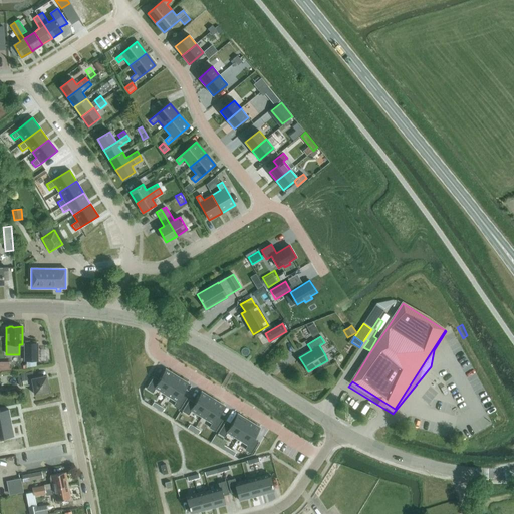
[(463,342),(451,348),(459,363),(470,357),(463,342)]
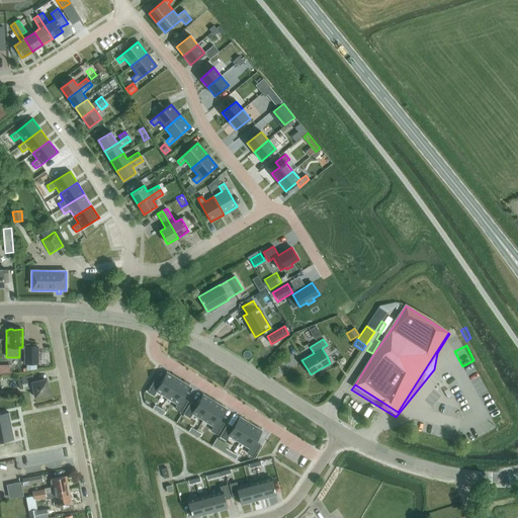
[(26,364),(36,364),(37,364),(37,346),(24,346),(24,364),(26,364)]
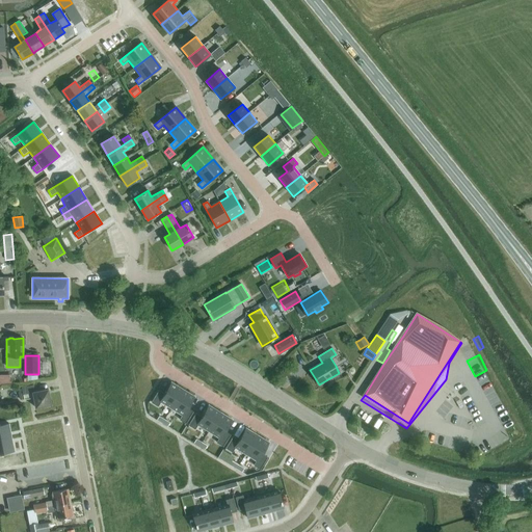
[(0,375),(0,383),(11,383),(11,375),(0,375)]
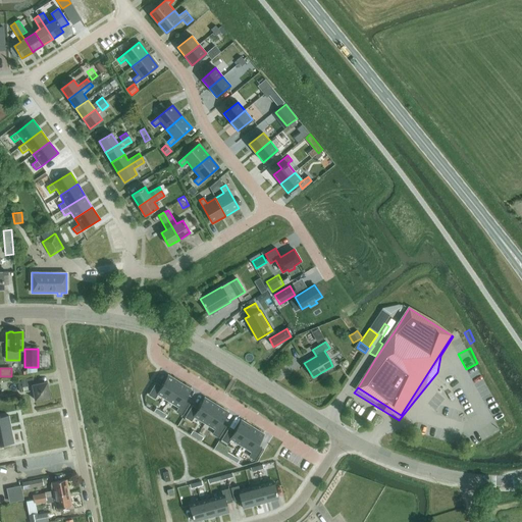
[(155,383),(149,395),(155,399),(157,395),(168,401),(178,382),(168,375),(161,387),(155,383)]
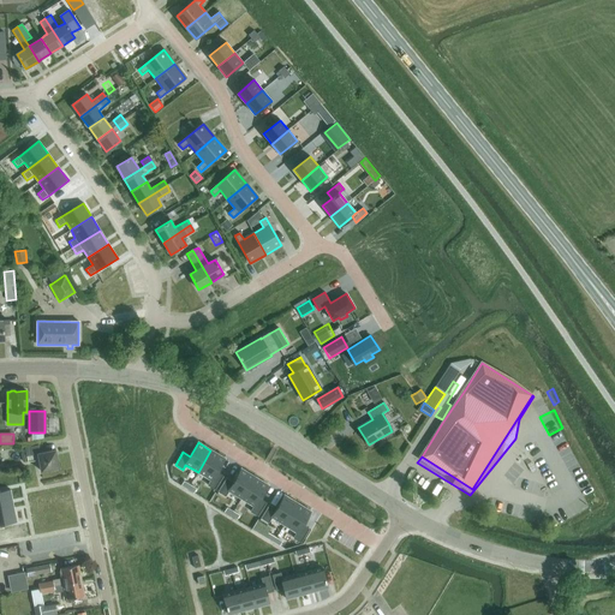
[(51,470),(51,471),(57,470),(57,469),(59,467),(55,449),(40,453),(39,446),(25,449),(21,449),(23,463),(28,463),(39,460),(41,471),(51,470)]
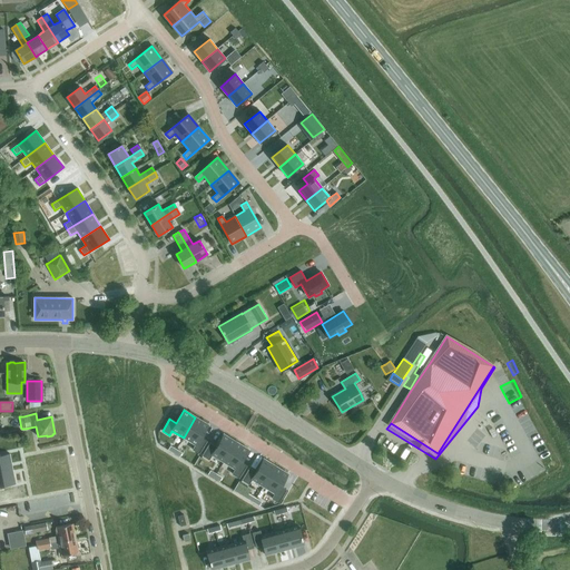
[(195,418),(184,438),(195,445),(193,450),(198,453),(206,441),(199,438),(207,425),(195,418)]
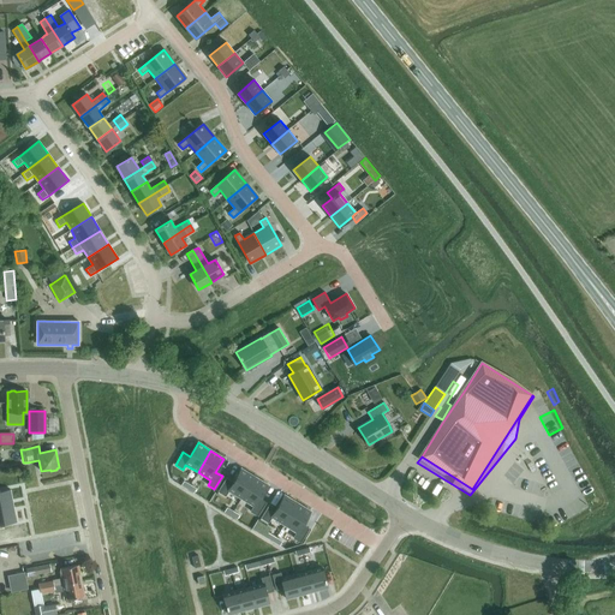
[(226,478),(218,491),(225,496),(228,491),(240,499),(254,477),(240,469),(232,483),(226,478)]
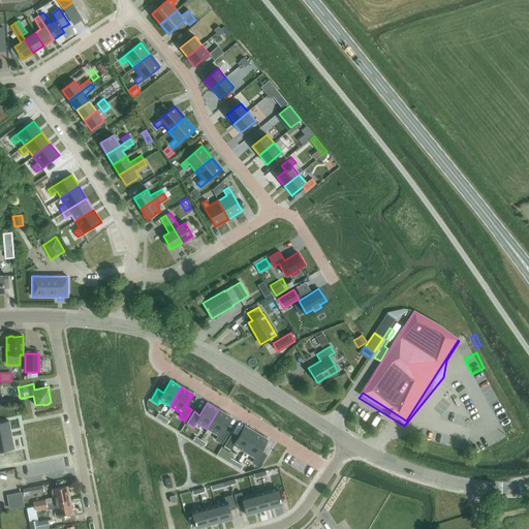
[(218,410),(207,429),(218,436),(215,440),(221,443),(228,432),(222,429),(229,417),(218,410)]
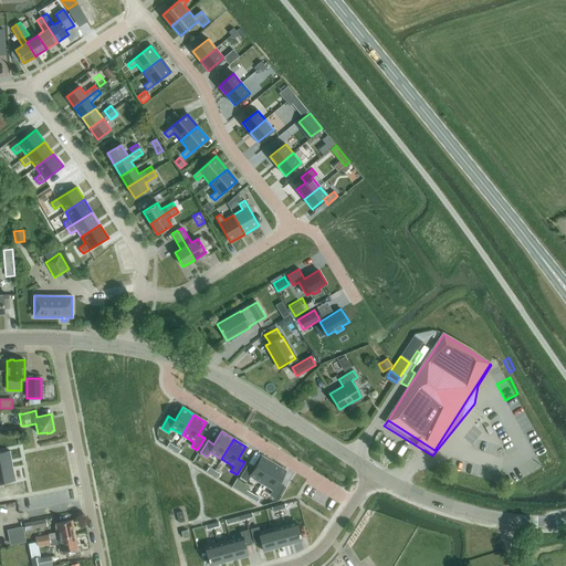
[(0,468),(12,465),(9,450),(0,452),(0,468)]
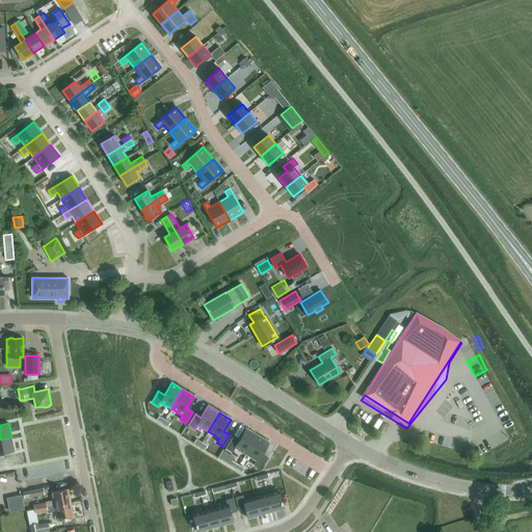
[(233,436),(225,448),(232,452),(234,448),(245,454),(257,435),(245,428),(238,441),(233,436)]
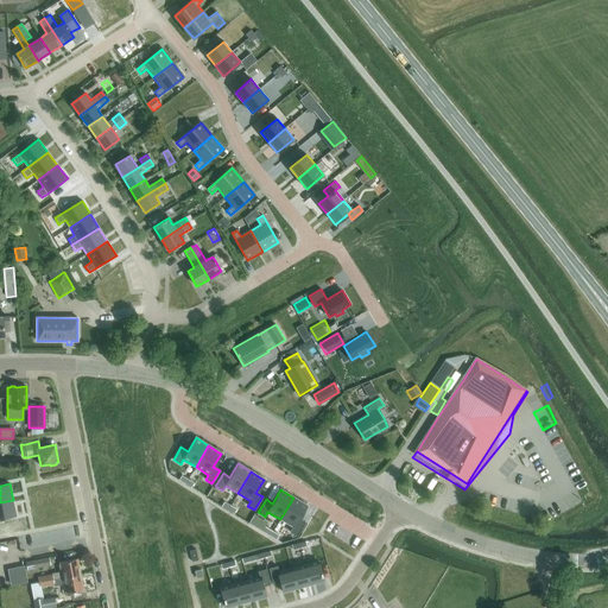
[(293,498),(280,519),(292,527),(290,532),(297,536),(304,523),(298,519),(306,506),(293,498)]
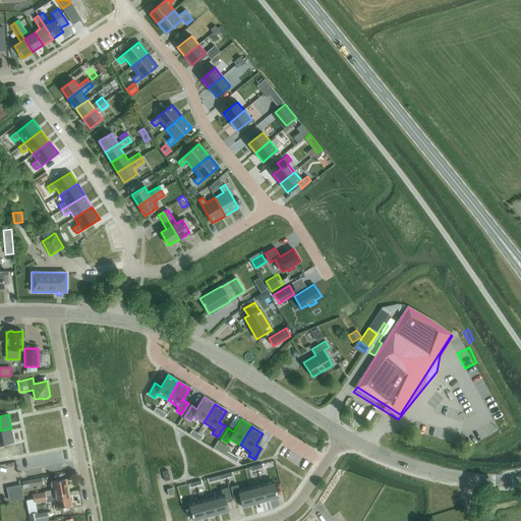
[(0,445),(14,443),(11,428),(0,430),(0,445)]
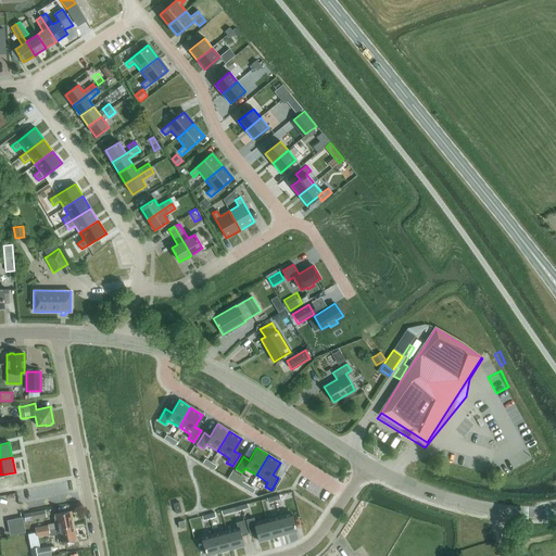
[(232,470),(228,478),(242,487),(244,483),(244,482),(242,481),(244,478),(232,470)]
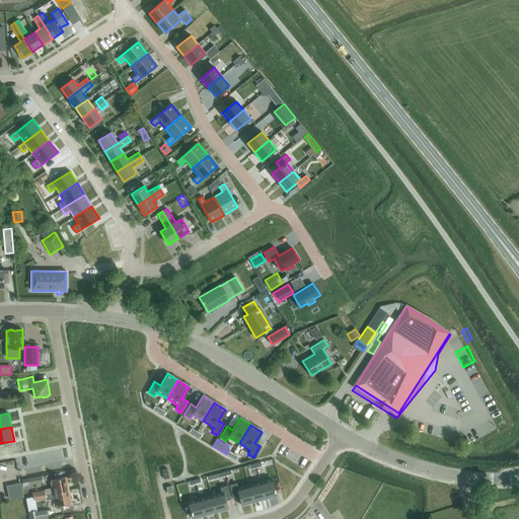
[(29,486),(44,484),(43,476),(28,479),(29,486)]
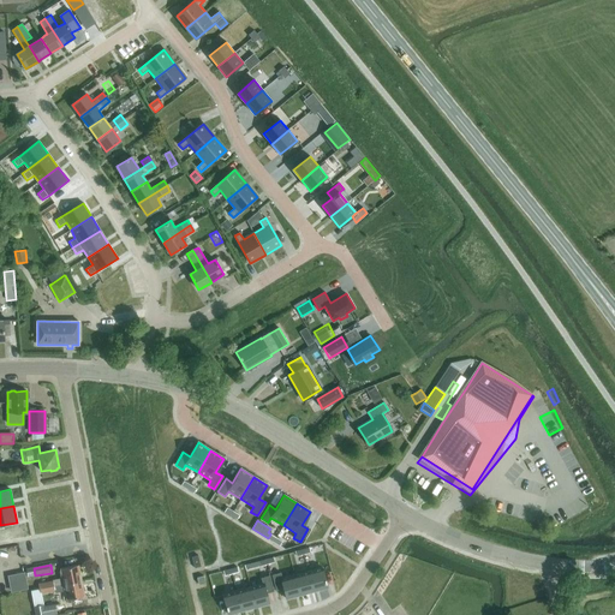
[(40,589),(64,584),(81,580),(78,565),(60,568),(63,579),(39,584),(40,589)]
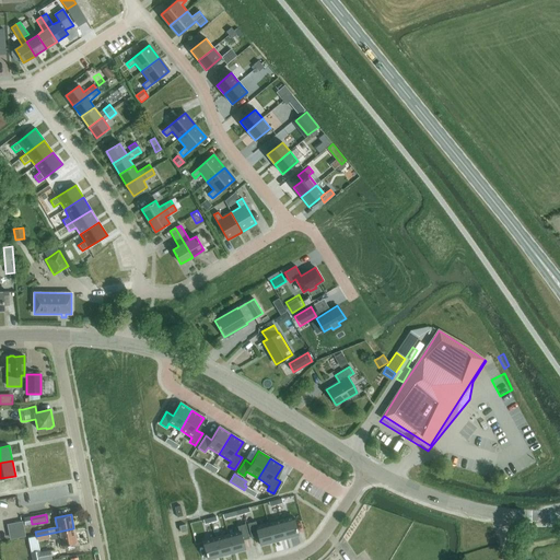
[(293,516),(280,521),(286,539),(298,536),(293,516)]
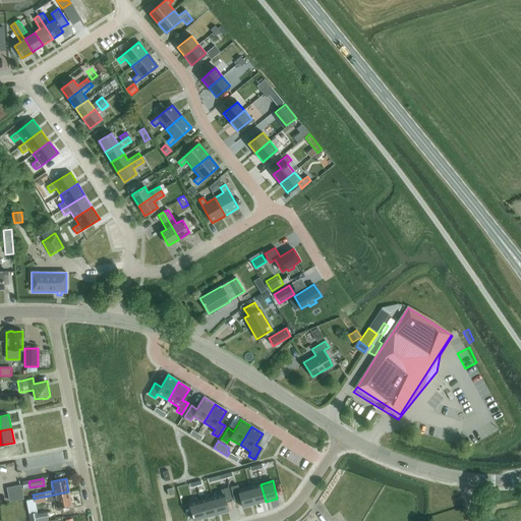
[(9,501),(22,498),(19,484),(7,487),(9,501)]
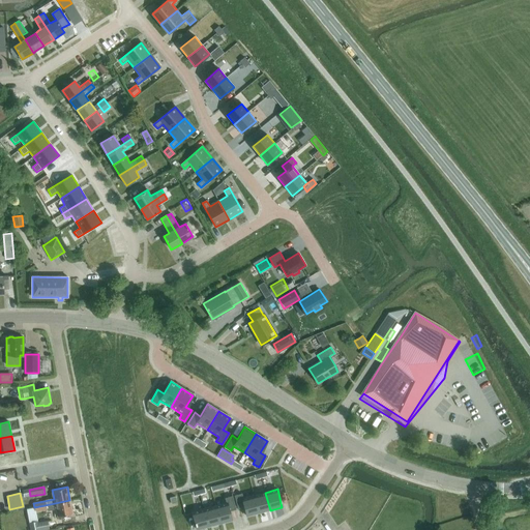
[(265,493),(254,496),(259,513),(270,510),(265,493)]
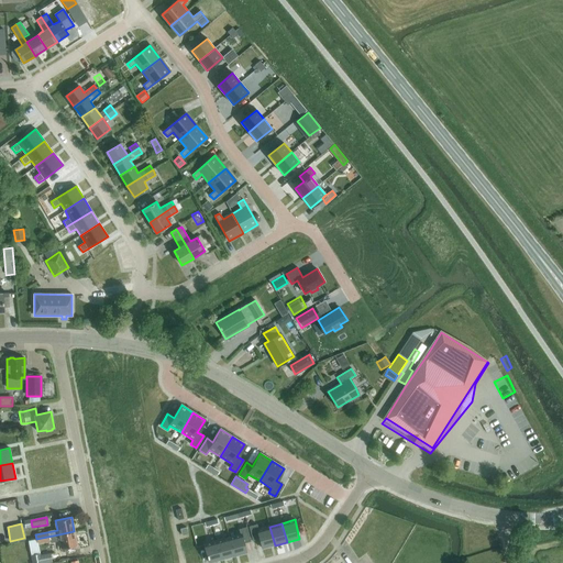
[(256,525),(250,527),(253,540),(260,538),(263,549),(275,545),(269,527),(258,529),(256,525)]
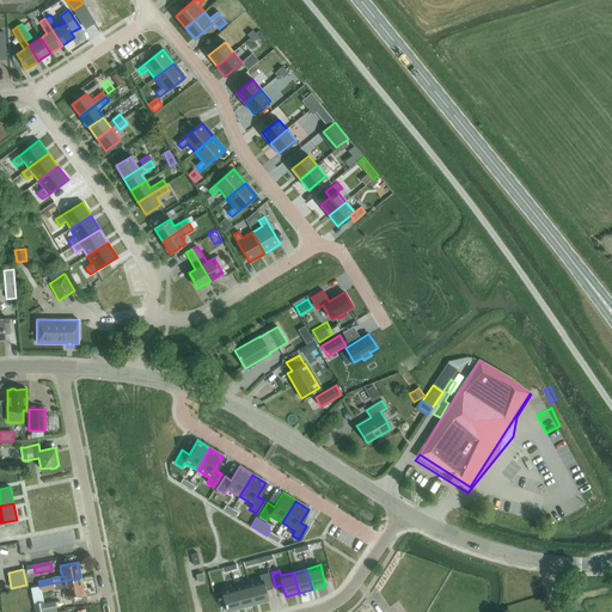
[(262,581),(249,585),(255,605),(268,601),(264,591),(271,588),(268,573),(259,575),(262,581)]
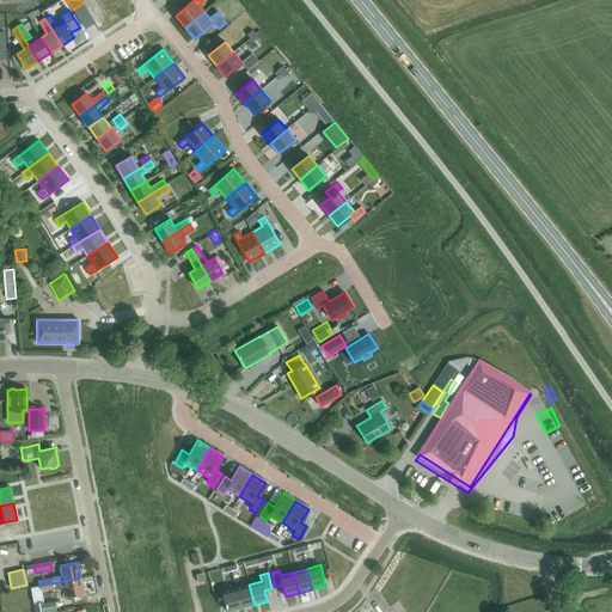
[(80,577),(63,581),(40,586),(40,591),(42,591),(55,588),(55,591),(65,588),(66,597),(84,593),(80,577)]
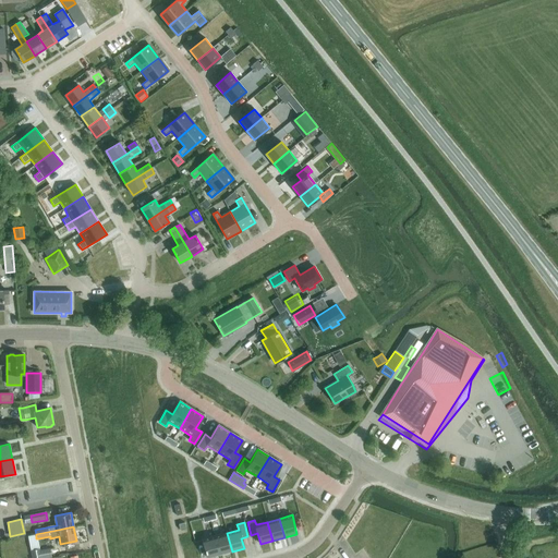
[(227,533),(215,536),(220,555),(232,552),(227,533)]
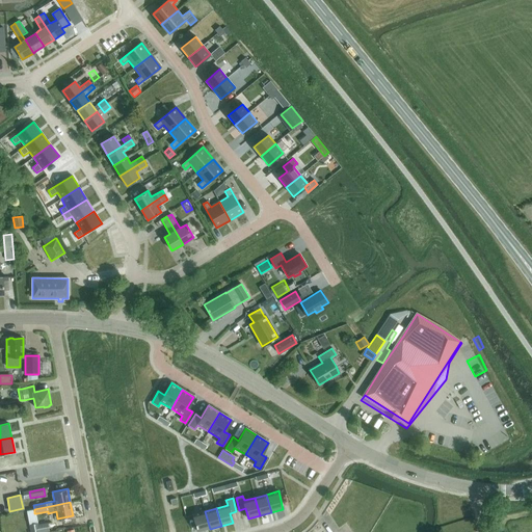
[(26,511),(29,524),(30,531),(45,531),(49,531),(48,523),(38,525),(37,523),(36,513),(34,513),(34,509),(26,511)]
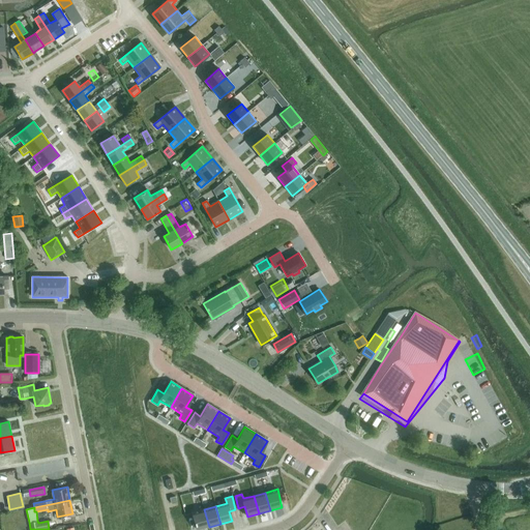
[(204,509),(193,512),(197,529),(209,527),(204,509)]
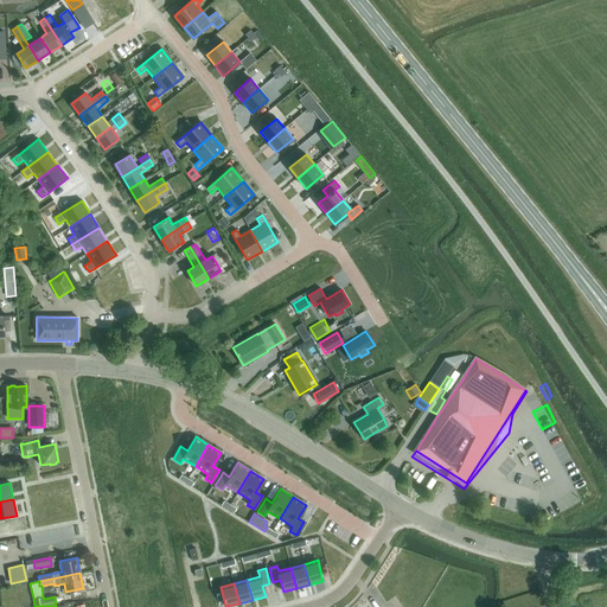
[(30,595),(29,587),(19,589),(20,598),(30,595)]
